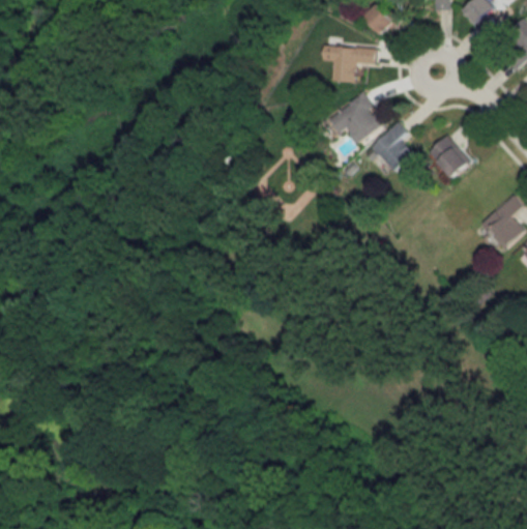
[(364,15),(382,34),(405,12),(393,0),(384,9),(377,2),(364,15)]
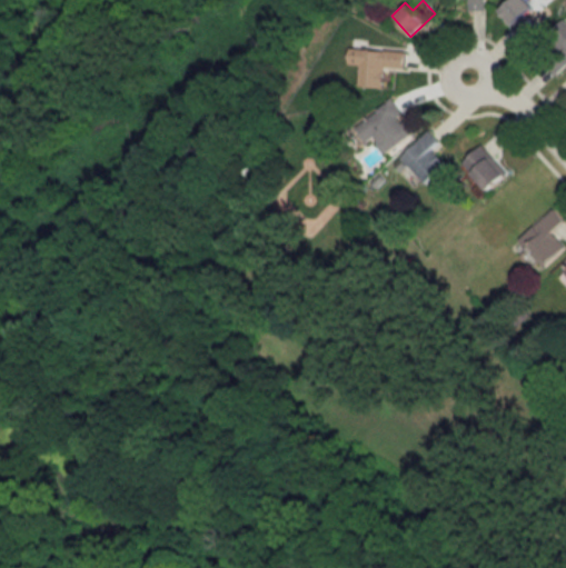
[(482,9),(480,0),(465,0),(466,9),(482,9)]
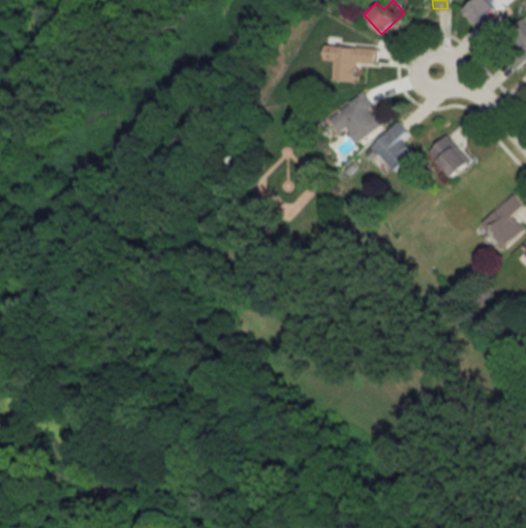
[(472,0),(461,10),(484,35),(503,17),(487,0),(472,0)]
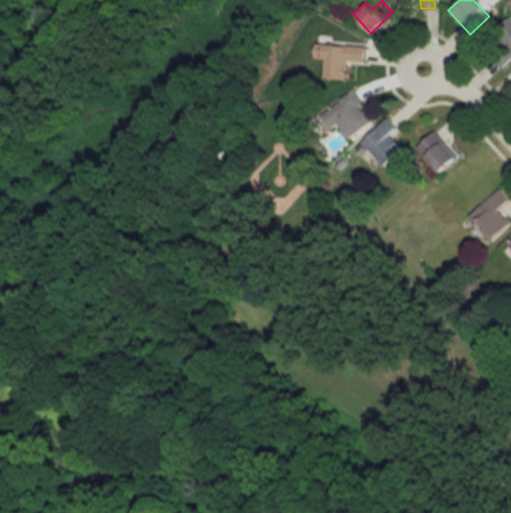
[(502,65),(510,56),(510,21),(507,17),(480,41),(502,65)]
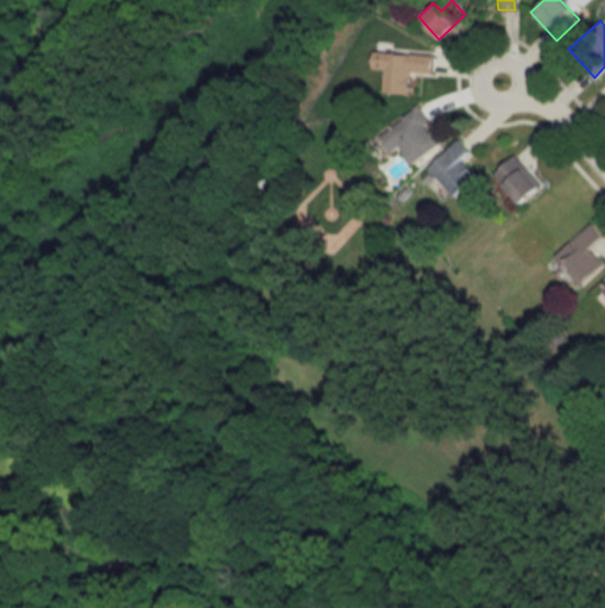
[(429,54),(371,50),(370,68),(380,69),(379,91),(407,92),(408,71),(429,73),(429,54)]
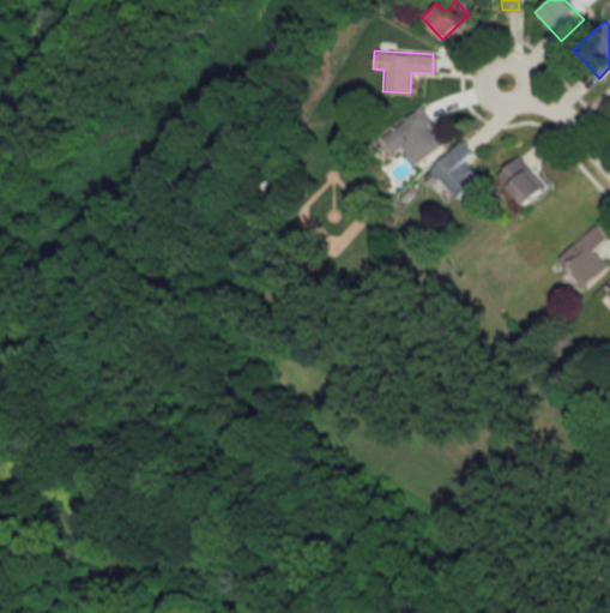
[(445,139),(417,106),(380,137),(392,152),(397,149),(411,167),(445,139)]
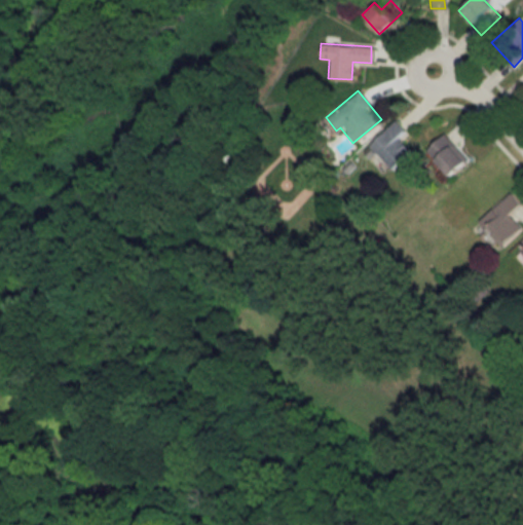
[(408,150),(396,138),(404,129),(394,119),(368,146),(390,169),(408,150)]
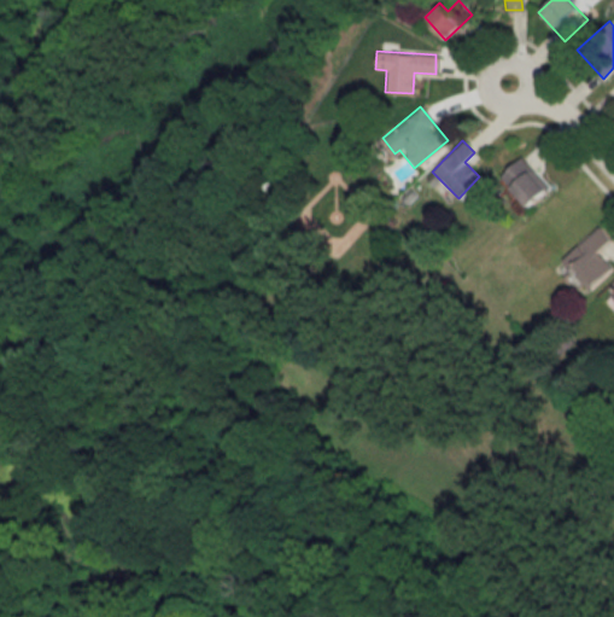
[(498,179),(516,197),(510,204),(519,214),(545,186),(518,158),(498,179)]
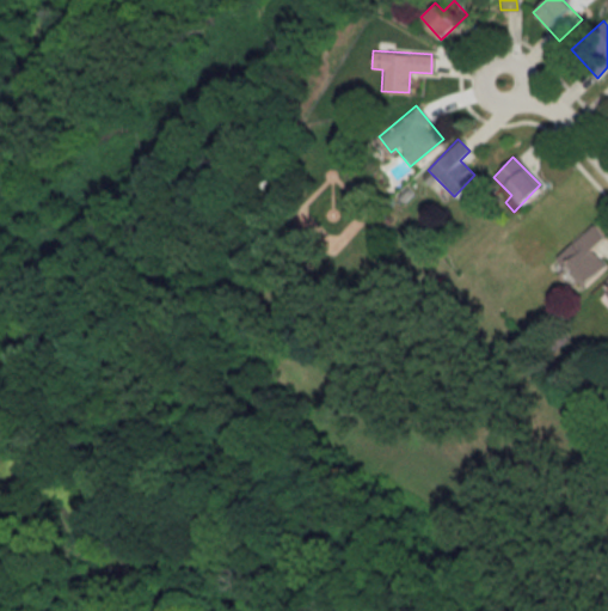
[(554,257),(582,286),(606,263),(591,250),(605,237),(590,222),(554,257)]
